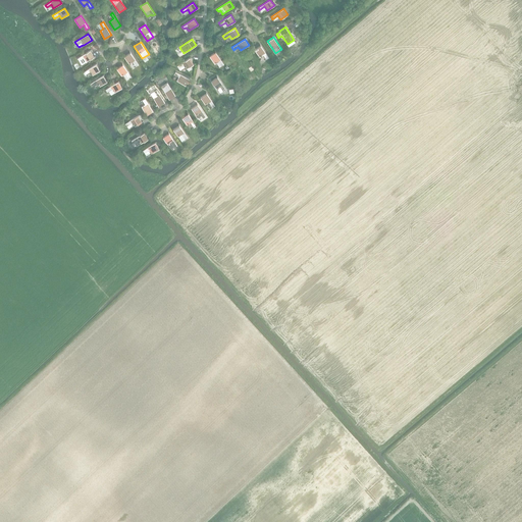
[(266,59),(268,58),(260,45),(254,49),(259,57),(263,55),(266,59)]
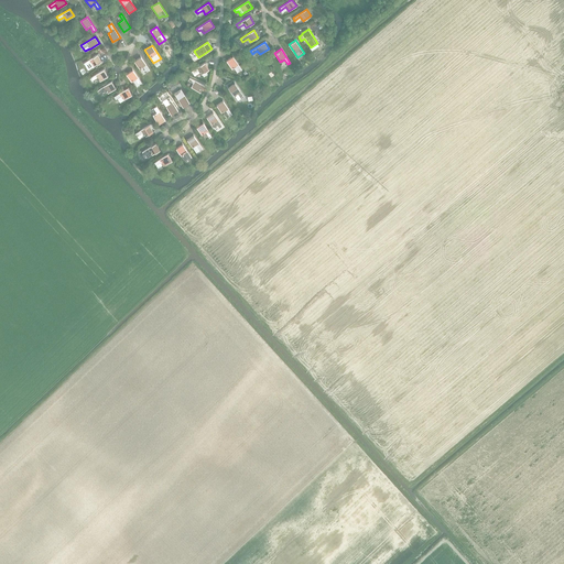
[(97,54),(84,63),(85,66),(88,71),(93,67),(101,62),(97,54)]
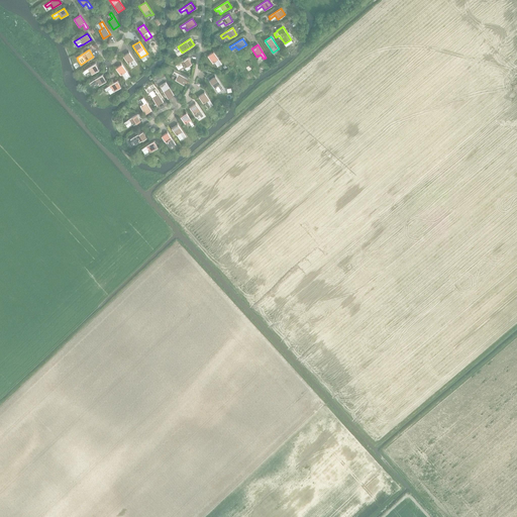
[(134,66),(137,65),(129,52),(123,57),(127,64),(131,61),(134,66)]
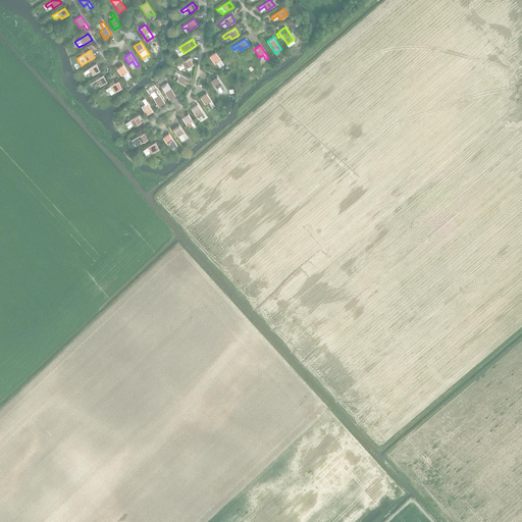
[(221,66),(223,64),(215,52),(209,56),(214,64),(218,62),(221,66)]
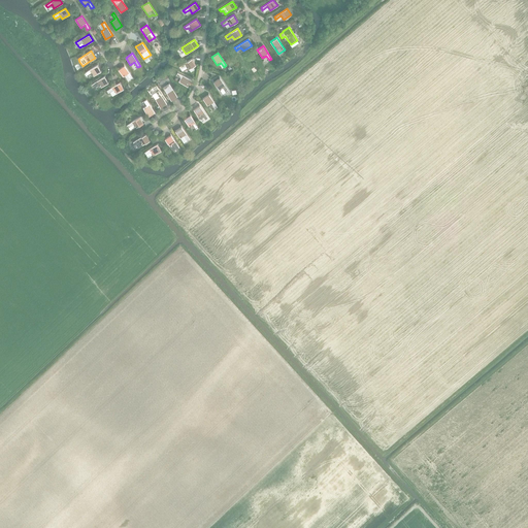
[(192,59),(179,67),(180,69),(186,66),(189,70),(189,69),(191,72),(194,69),(193,67),(196,65),(192,59)]
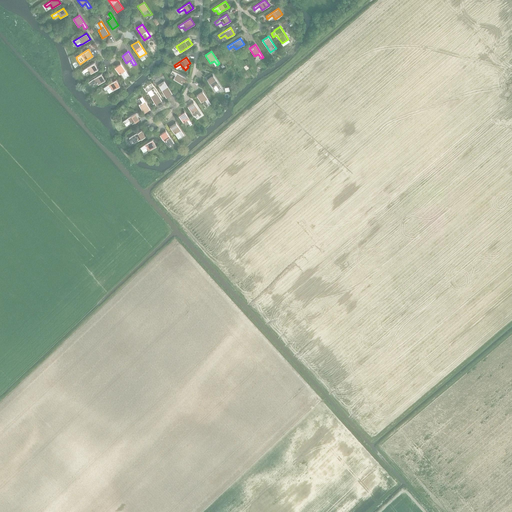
[(88,70),(91,74),(98,69),(94,63),(81,71),(83,74),(88,70)]
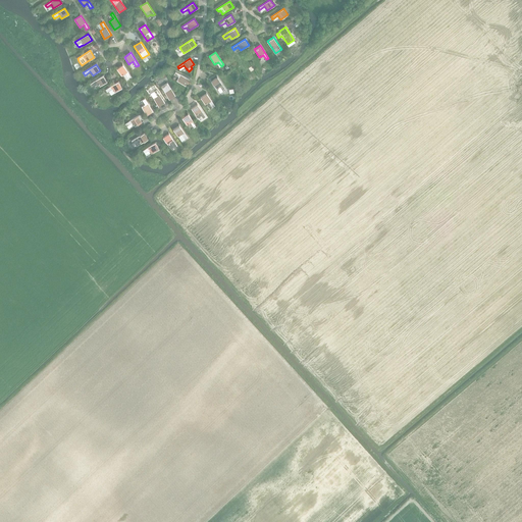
[(128,79),(131,76),(123,64),(116,68),(121,75),(125,73),(128,79)]
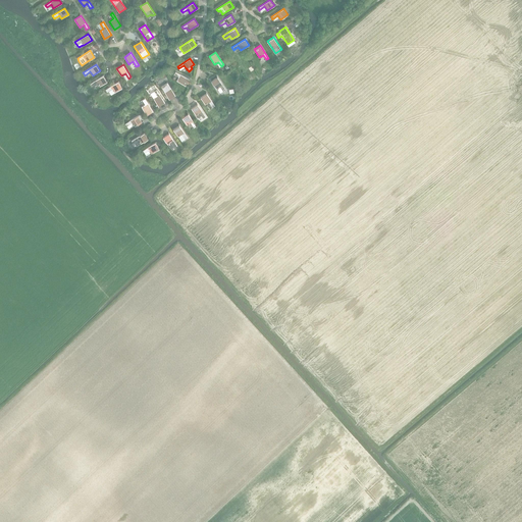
[(176,81),(186,86),(189,79),(175,71),(174,74),(178,76),(176,81)]
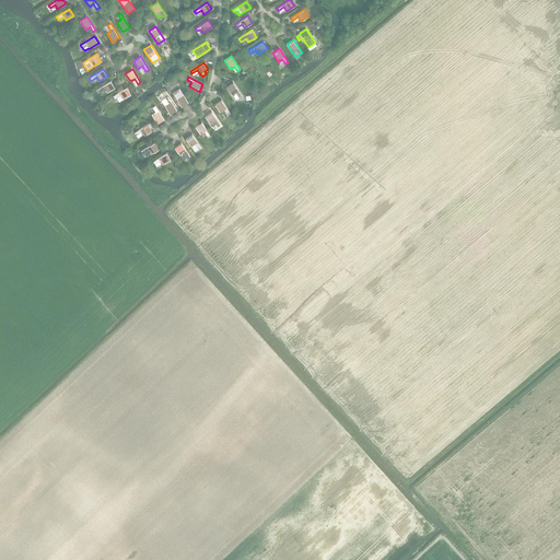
[(104,89),(107,93),(115,88),(111,81),(97,90),(98,92),(104,89)]
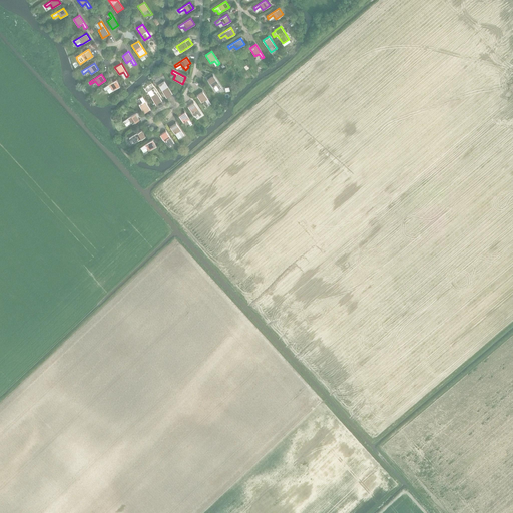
[(218,89),(221,88),(213,75),(207,79),(212,87),(216,85),(218,89)]
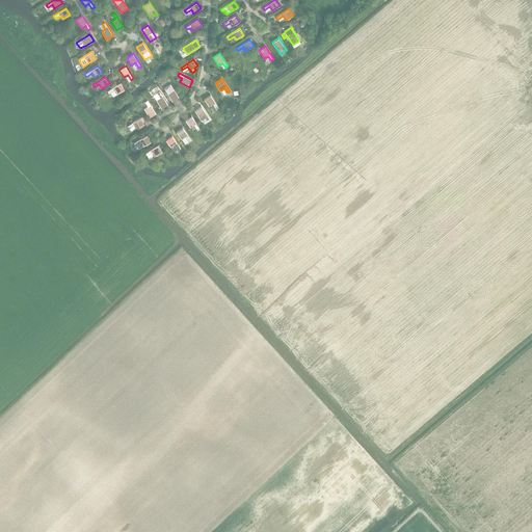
[(120,83),(107,91),(109,94),(110,92),(113,97),(116,95),(124,89),(120,83)]
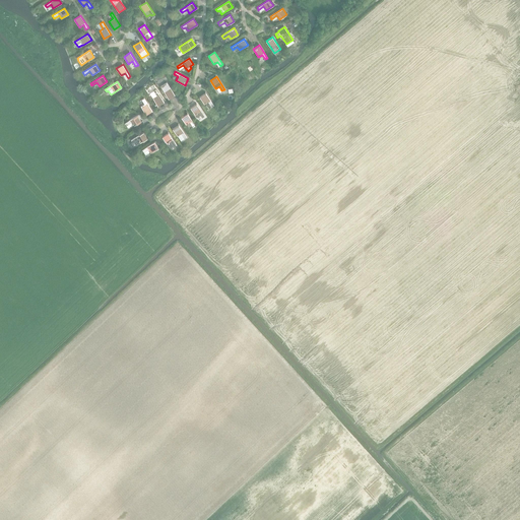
[(164,84),(160,86),(164,91),(169,99),(175,94),(167,82),(164,84)]
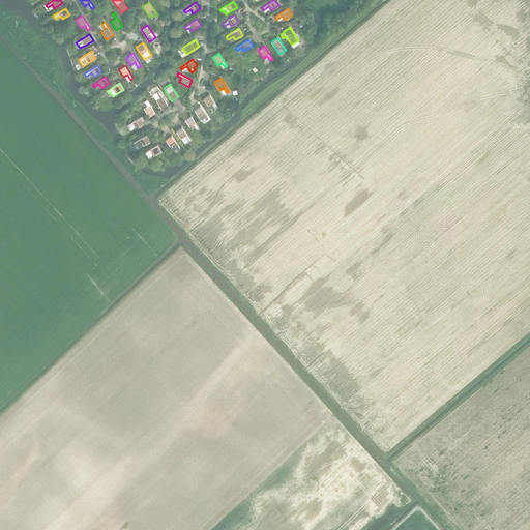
[(155,100),(160,108),(167,104),(158,91),(152,95),(155,100)]
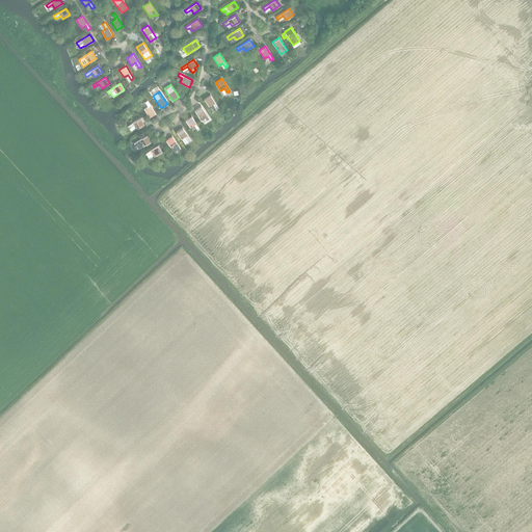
[(216,109),(218,108),(211,95),(204,99),(209,107),(213,104),(216,109)]
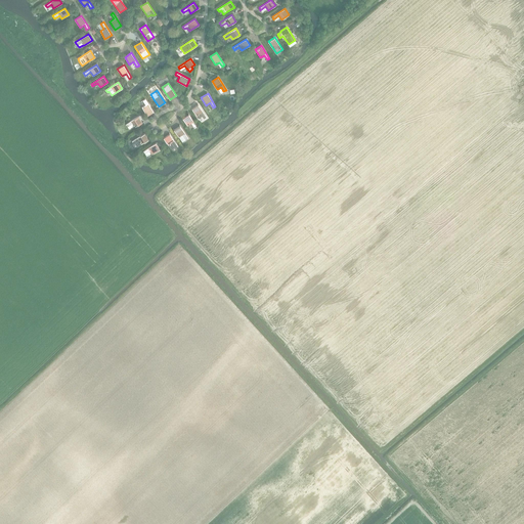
[(141,107),(147,116),(154,112),(145,99),(142,100),(145,104),(141,107)]
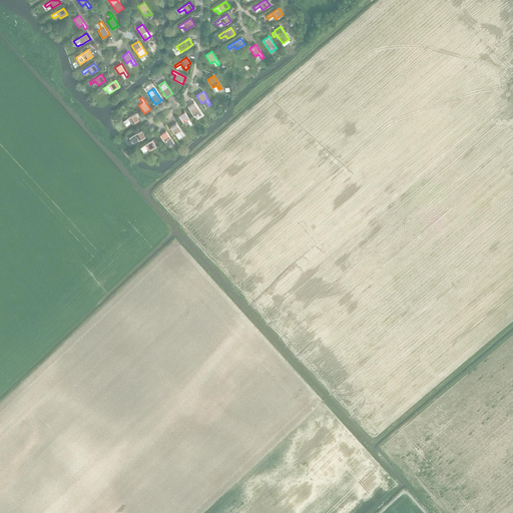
[(193,102),(187,106),(192,113),(194,116),(197,113),(199,116),(201,114),(193,102)]
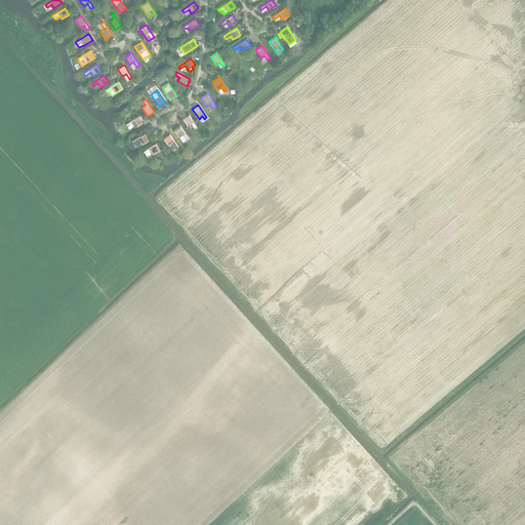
[(195,128),(197,127),(189,115),(183,119),(188,126),(192,123),(195,128)]
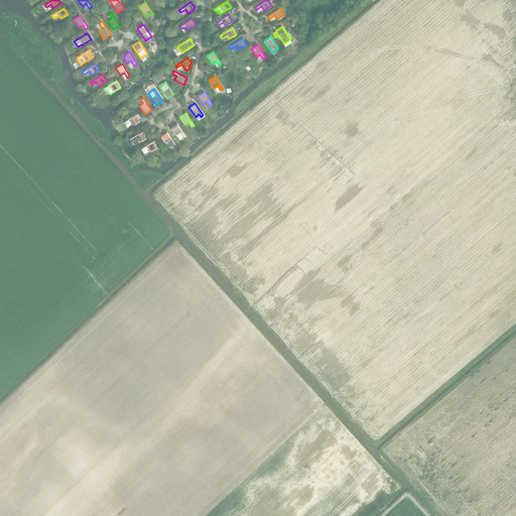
[(136,114),(124,122),(125,125),(128,128),(133,125),(140,121),(136,114)]
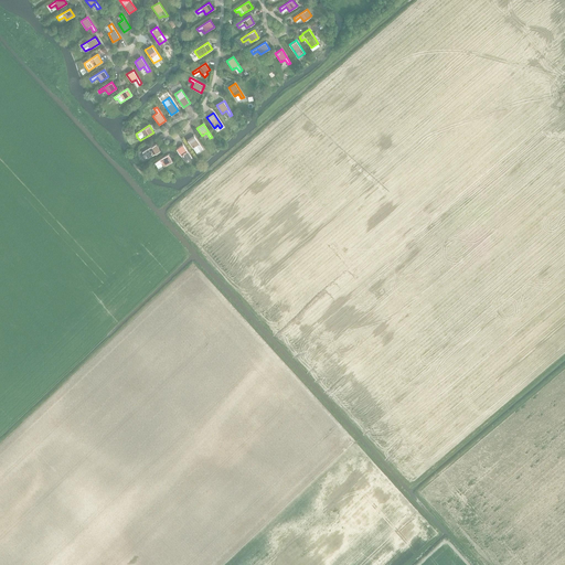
[(200,151),(203,149),(194,136),(188,140),(192,148),(196,146),(200,151)]
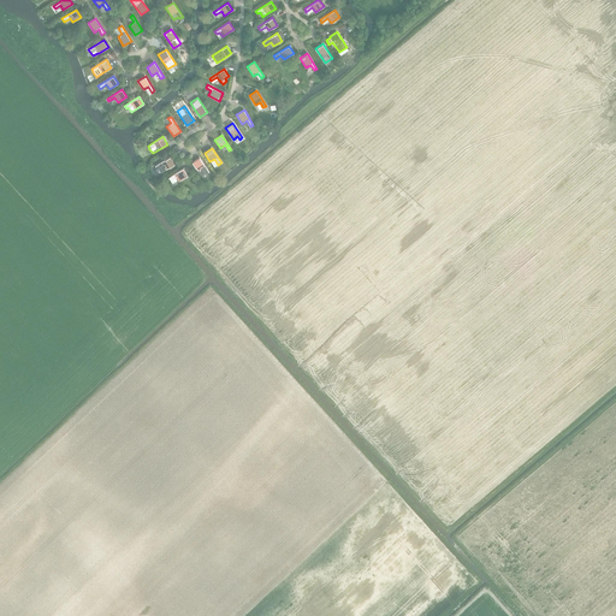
[(170,157),(155,166),(157,169),(158,169),(161,172),(166,170),(175,164),(170,157)]
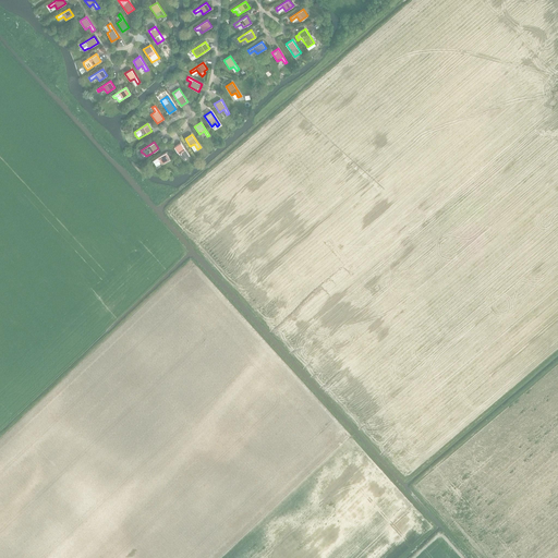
[(181,143),(174,147),(179,155),(182,158),(185,156),(186,157),(190,156),(181,143)]
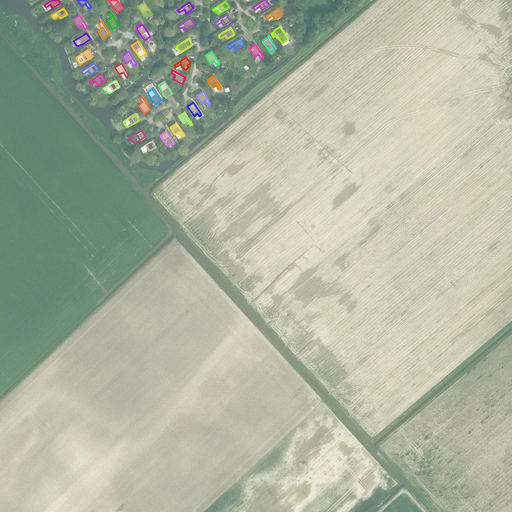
[(146,147),(148,151),(156,146),(152,140),(140,147),(142,150),(146,147)]
